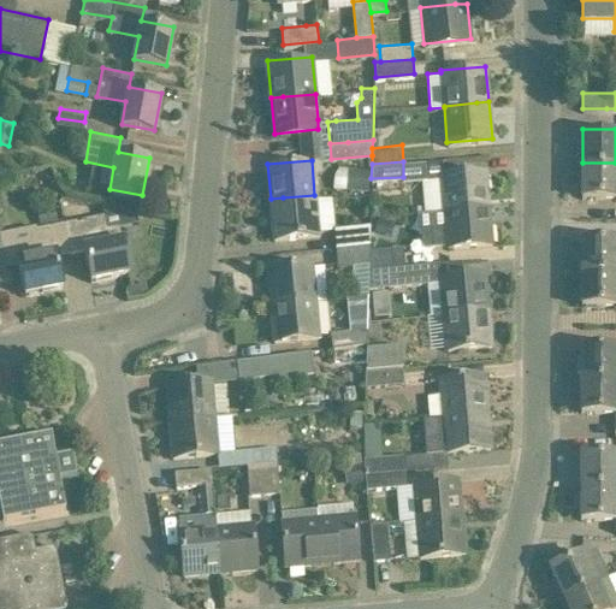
[(581,195),(594,195),(615,194),(615,163),(582,163),(582,193),(581,193),(581,195)]
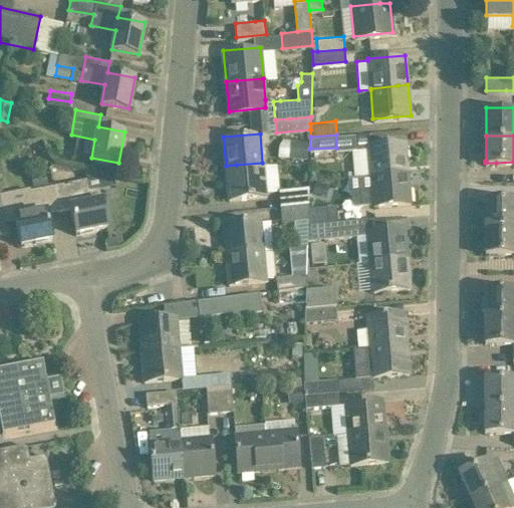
[(306,158),(308,140),(291,138),(288,156),(306,158)]
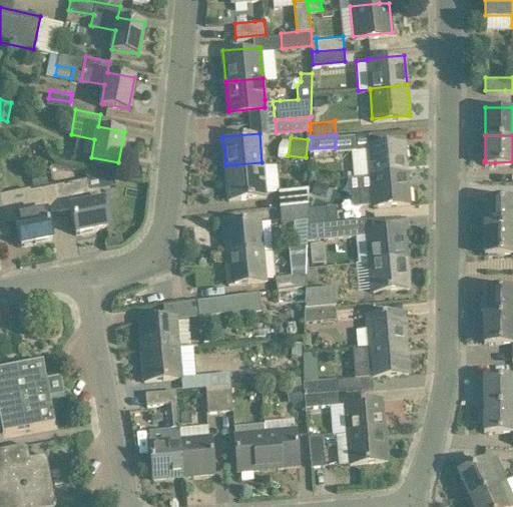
[(407,170),(404,140),(367,143),(368,146),(351,148),(353,175),(370,173),(397,171),(407,170)]
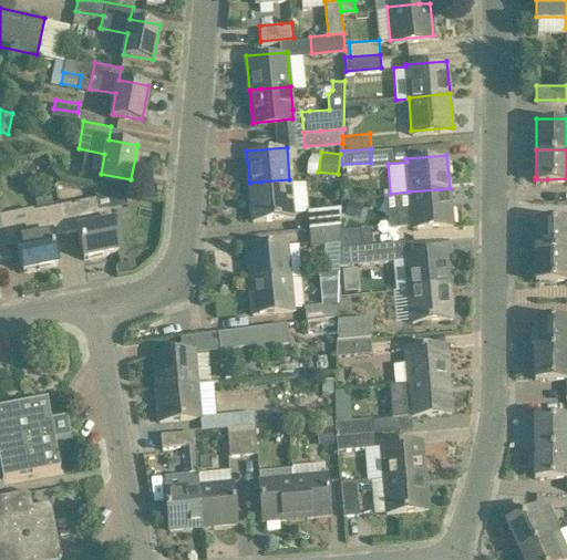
[(249,183),(253,217),(292,214),(289,179),(260,182),(249,183)]
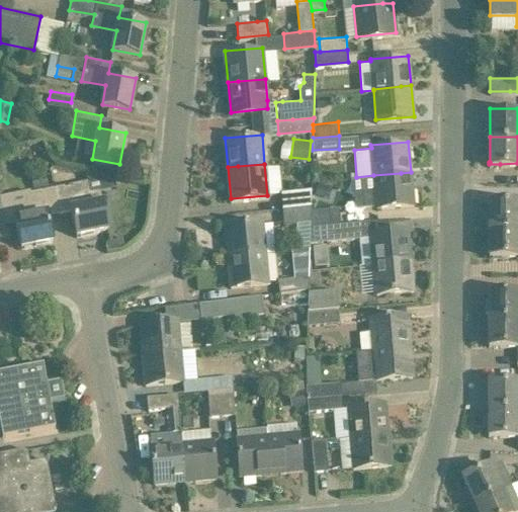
[(29,170),(32,186),(48,183),(45,167),(29,170)]
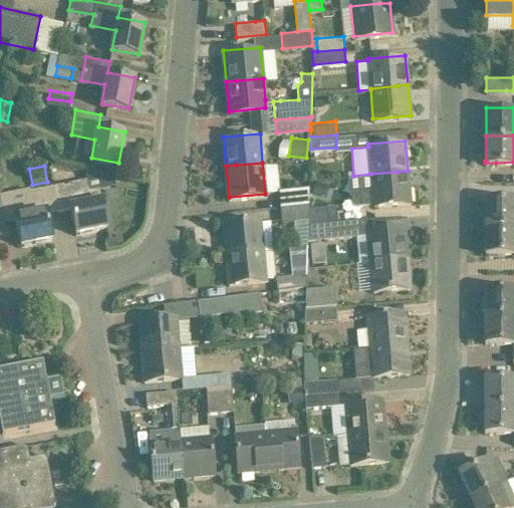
[(408,171),(398,172),(370,174),(371,186),(358,187),(360,203),(372,202),(372,204),(410,201),(408,171)]
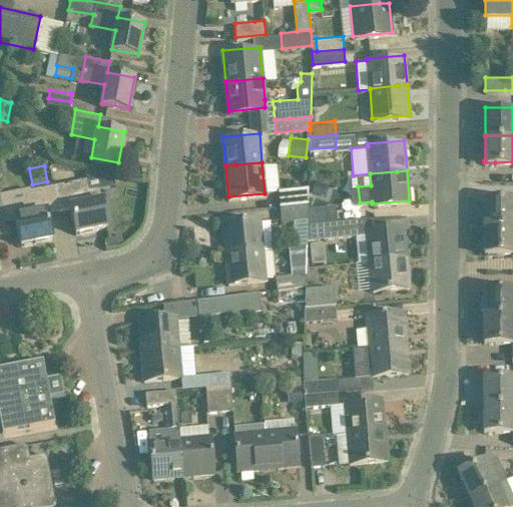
[(52,182),(57,207),(70,205),(75,231),(107,224),(101,197),(98,185),(88,187),(86,175),(52,182)]
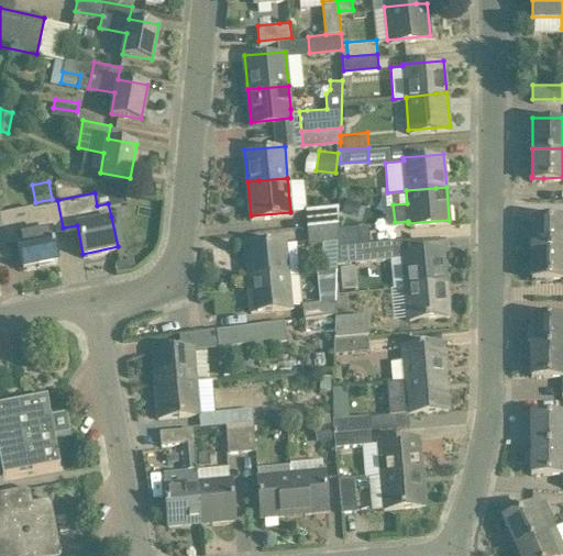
[(361,200),(356,198),(345,195),(341,208),(353,211),(356,213),(361,200)]
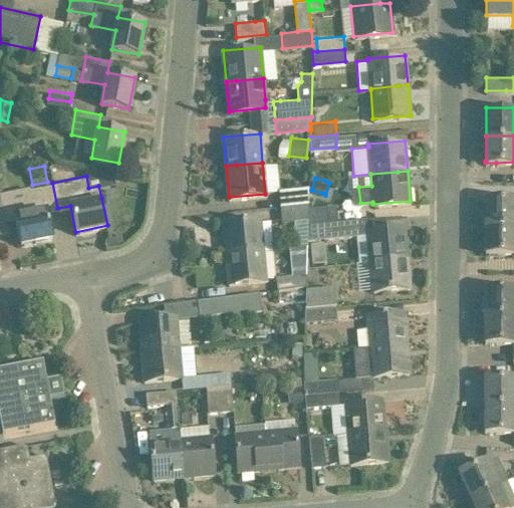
[(46,210),(57,208),(52,183),(30,188),(33,202),(2,209),(4,220),(15,218),(20,243),(52,236),(46,210)]
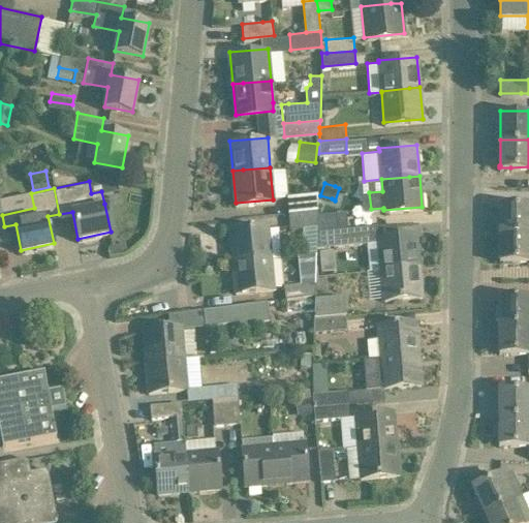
[(287,210),(317,207),(318,191),(286,194),(287,210)]
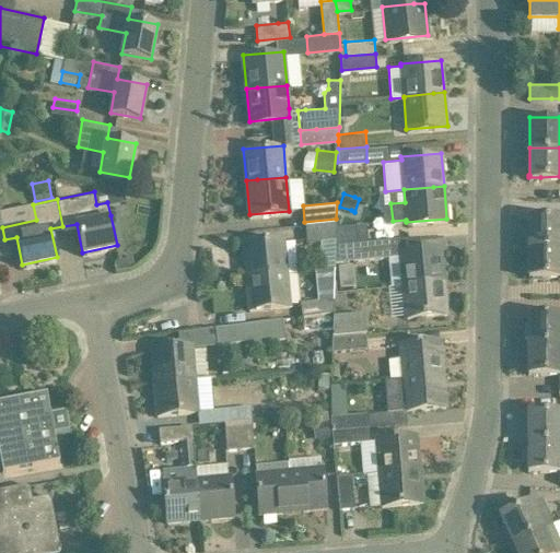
[(559,214),(529,214),(528,244),(559,244),(559,214)]
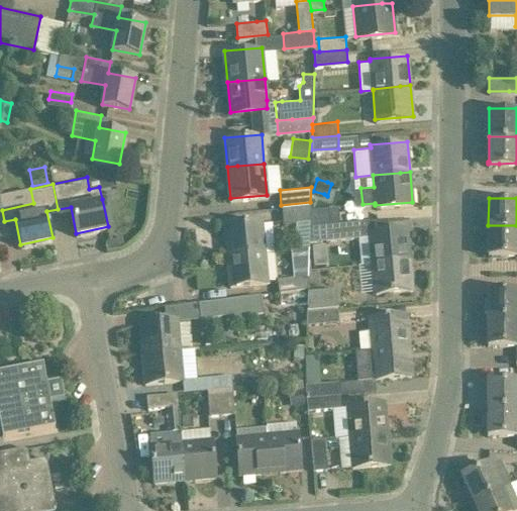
[(310,202),(281,205),(283,221),(309,218),(310,207),(310,202)]
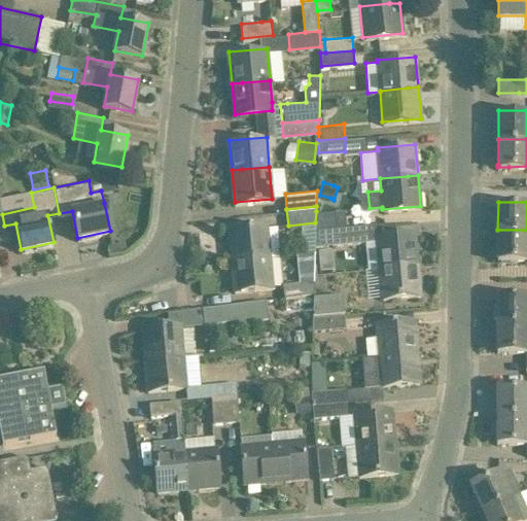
[(315,222),(315,228),(346,226),(345,209),(316,211),(315,222)]
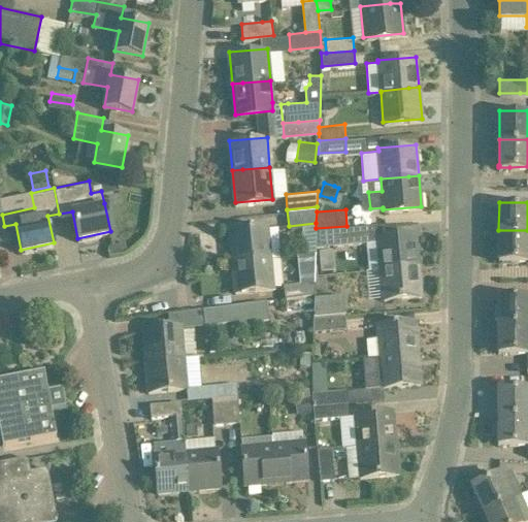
[(232,258),(242,257),(281,254),(278,235),(267,236),(266,224),(229,227),(232,258)]
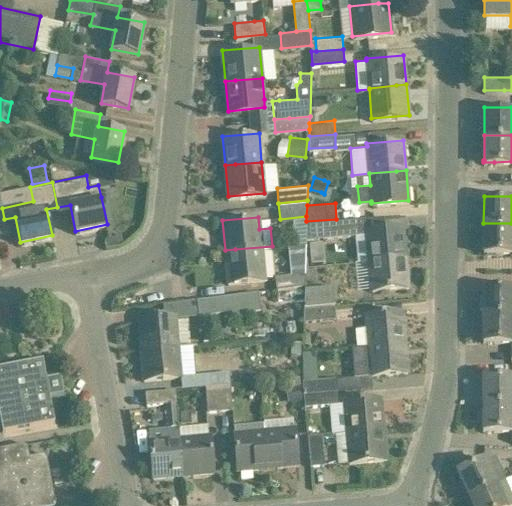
[(336,219),(306,221),(306,237),(355,233),(360,232),(358,217),(336,219)]
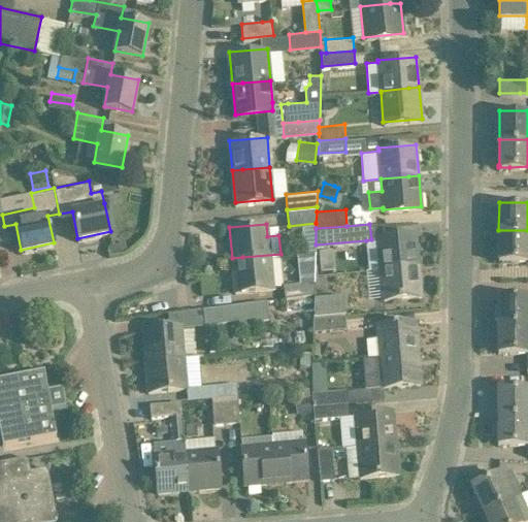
[(527,230),(498,230),(498,257),(498,259),(527,258),(527,230)]
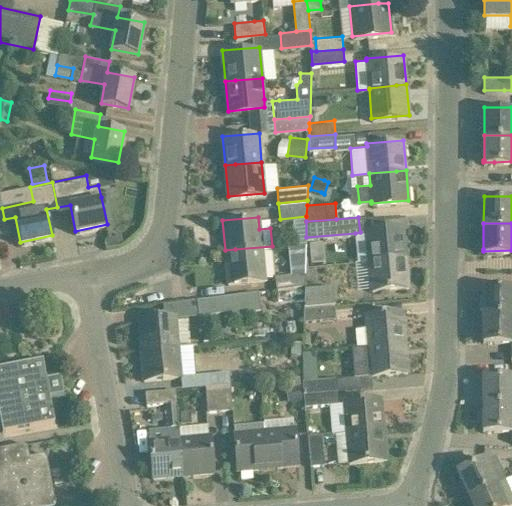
[(402,225),(380,227),(366,227),(368,258),(395,255),(405,254),(402,225)]
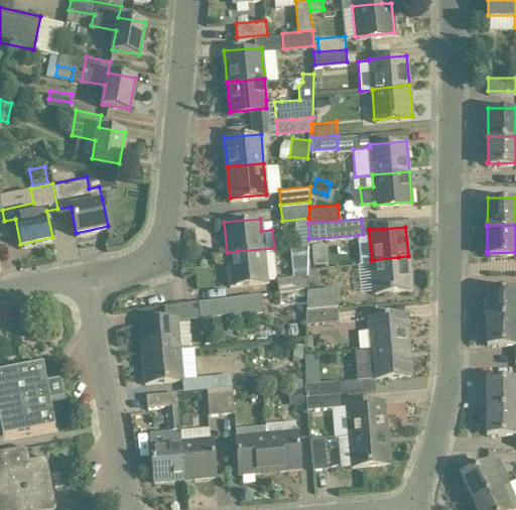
[(308,245),(295,246),(287,247),(290,275),(307,272),(308,245)]
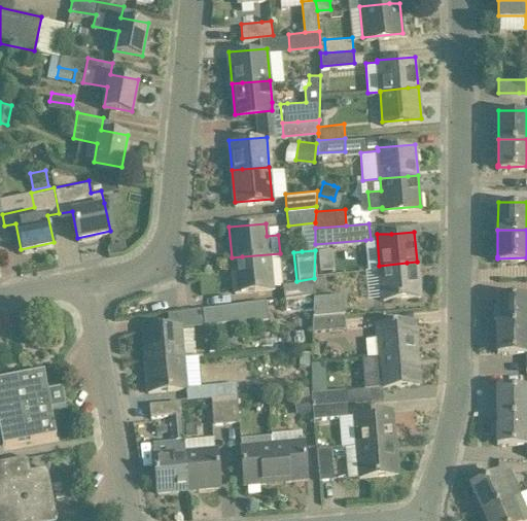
[(280,253),(242,256),(232,257),(235,289),(272,285),(269,255),(280,254),(280,253)]
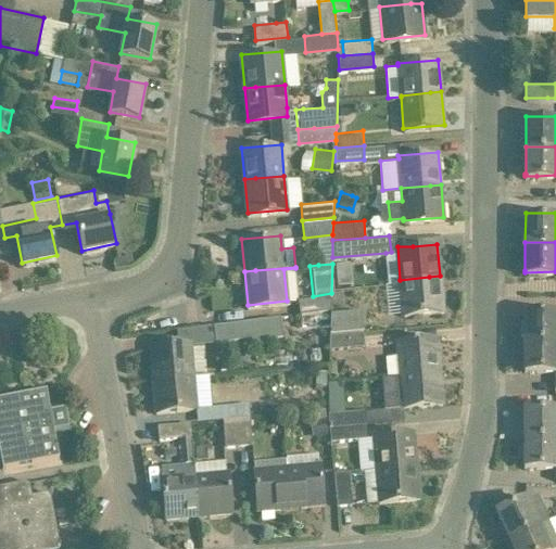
[(400,280),(403,313),(443,309),(440,276),(429,277),(400,280)]
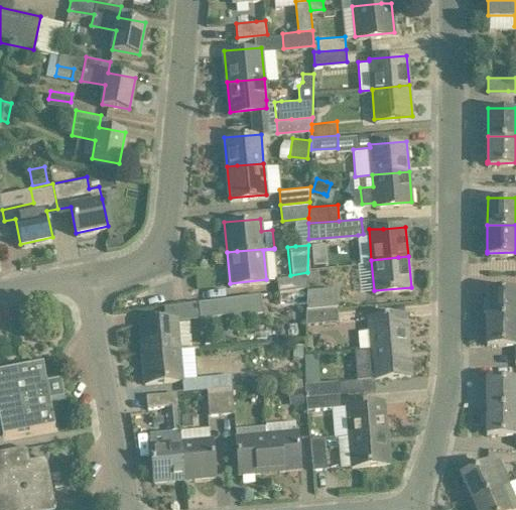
[(278,289),(306,285),(307,272),(290,275),(276,277),(278,289)]
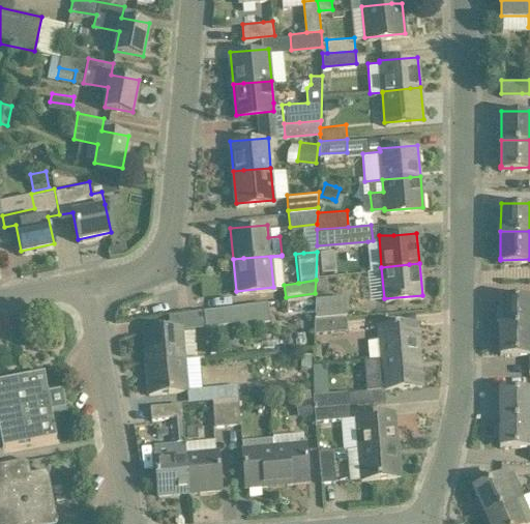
[(510,324),(529,323),(529,290),(529,291),(529,295),(500,295),(500,324),(510,324)]
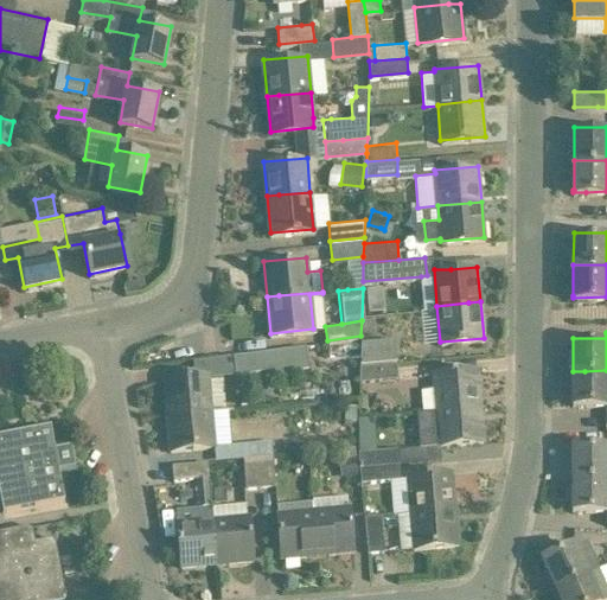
[(360,361),(396,358),(394,337),(360,339),(360,361)]
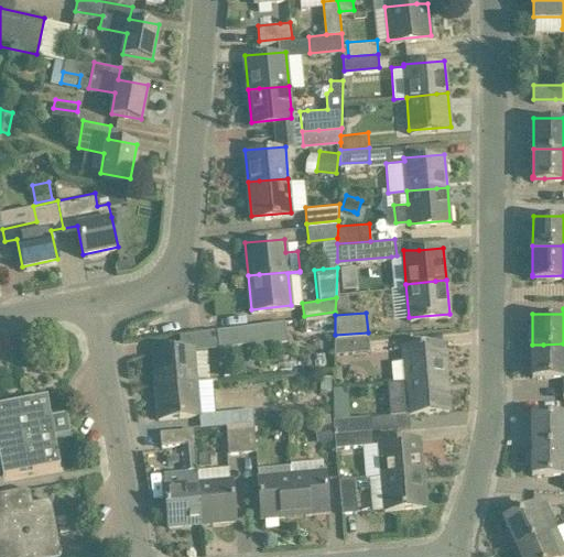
[(251,346),(285,340),(282,318),(216,327),(180,332),(181,347),(193,346),(195,345),(206,343),(206,347),(251,342),(251,346)]
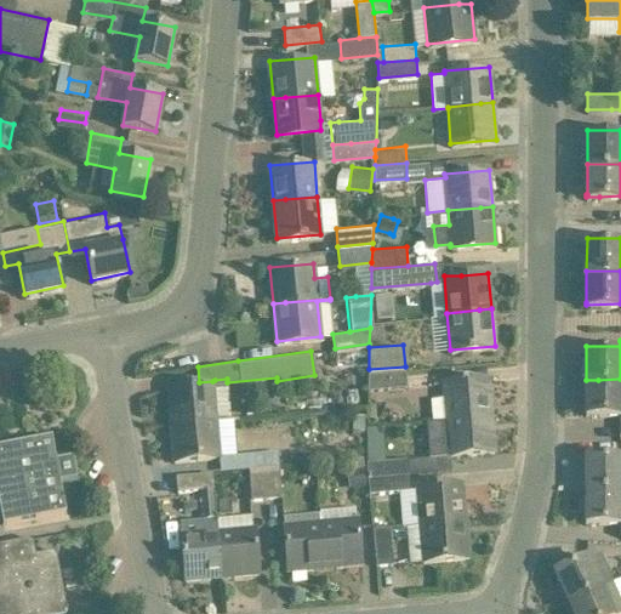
[(405,368),(369,371),(368,387),(406,384),(405,368)]
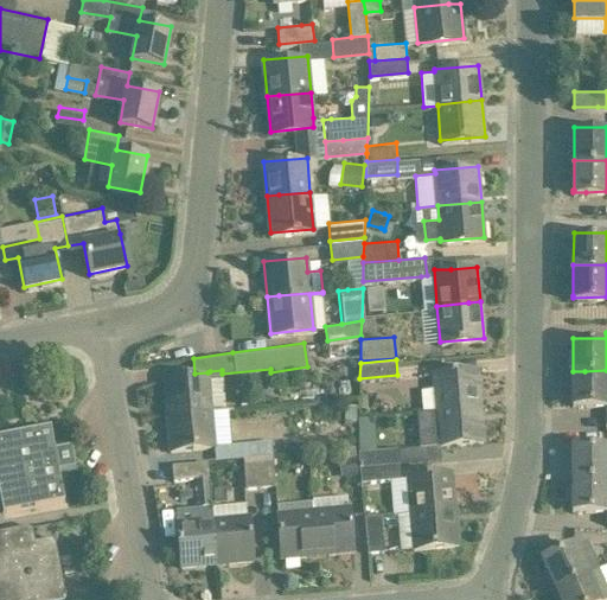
[(422,387),(423,408),(480,403),(477,366),(433,371),(434,385),(422,387)]
